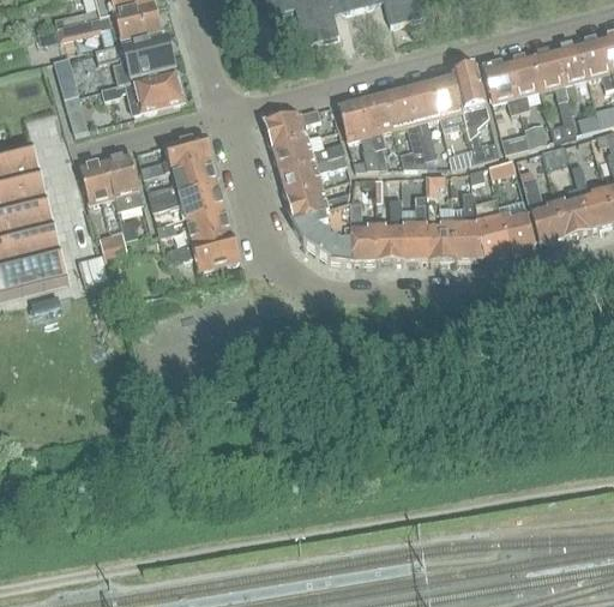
[(95,0),(97,8),(55,19),(58,29),(155,5),(154,0),(95,0)]
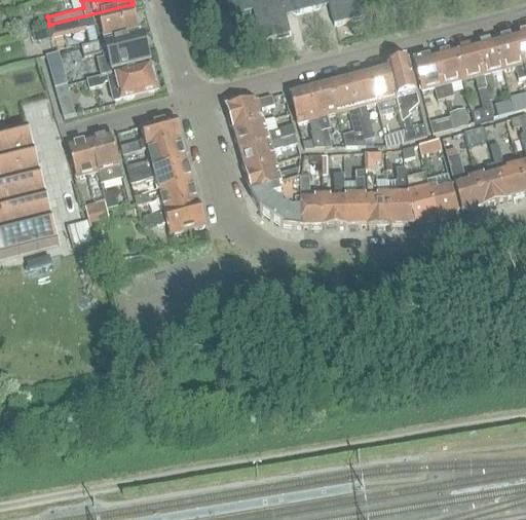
[(227,0),(230,12),(253,6),(261,38),(291,31),(287,12),(329,1),(334,22),(364,13),(361,0),(227,0)]
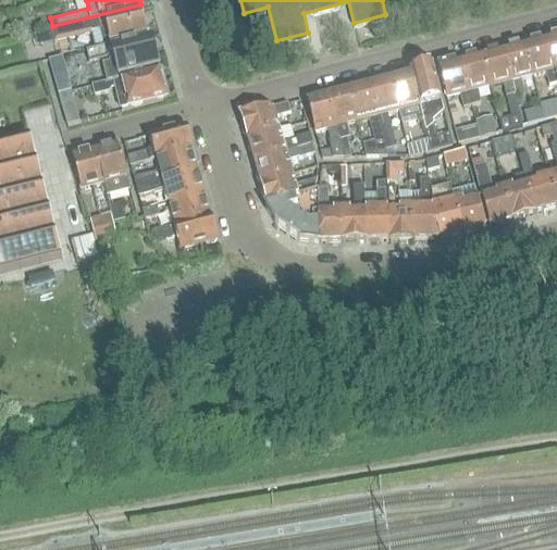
[(140,4),(52,26),(56,36),(93,27),(97,44),(98,44),(107,41),(106,40),(110,39),(147,30),(146,27),(147,27),(149,24),(147,16),(143,14),(140,4)]
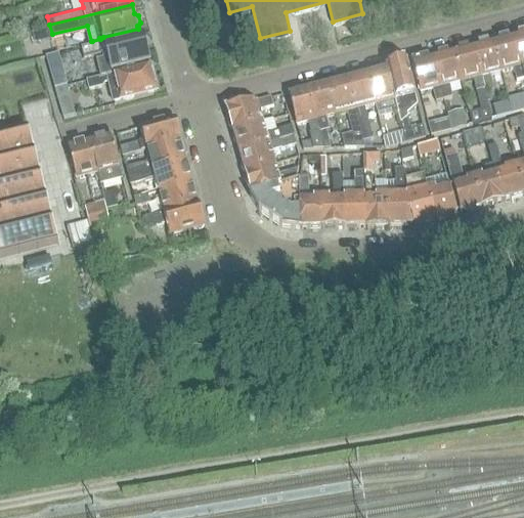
[(523,27),(514,31),(523,72),(523,27)]
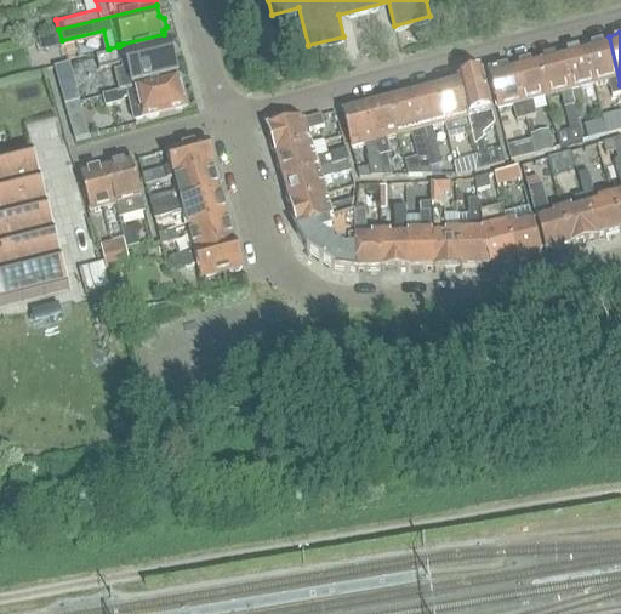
[(620,85),(609,37),(585,43),(594,80),(609,77),(613,91),(620,87),(620,85)]
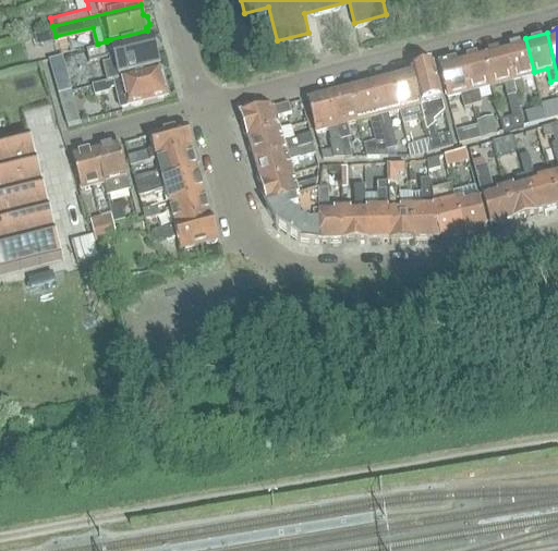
[(97,44),(87,47),(89,58),(109,52),(110,58),(104,60),(108,75),(159,63),(152,34),(107,46),(107,41),(98,44),(97,44)]
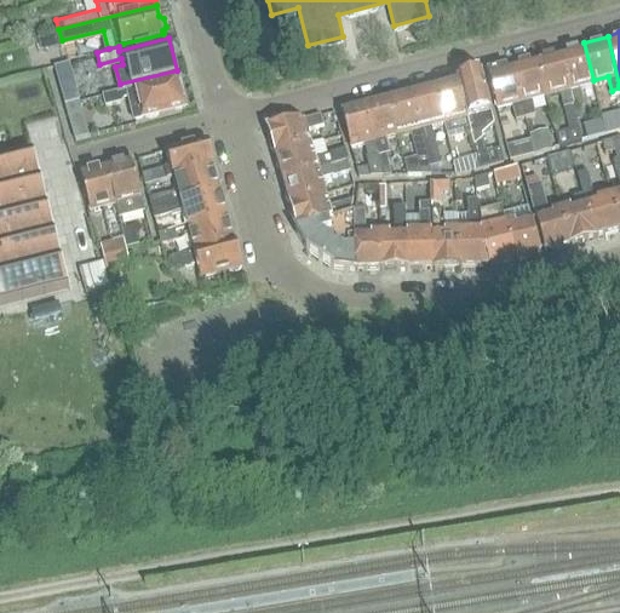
[(584,43),(561,49),(574,101),(584,98),(580,84),(593,80),(584,43)]
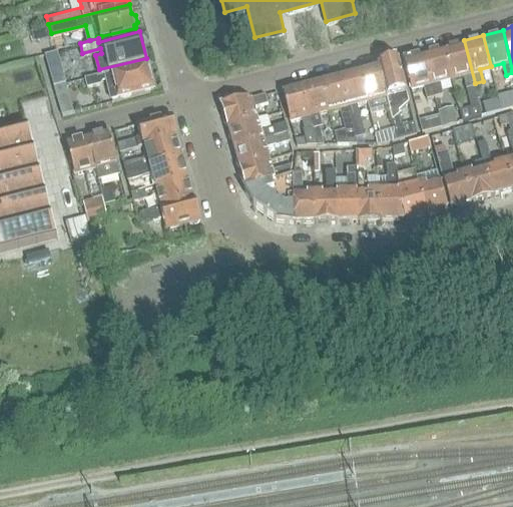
[(464,40),(444,45),(452,76),(464,73),(467,85),(475,83),(464,40)]
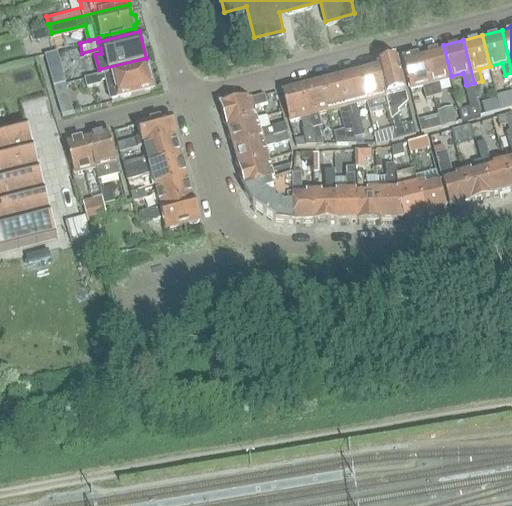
[(439,79),(451,76),(443,45),(423,50),(434,93),(442,91),(439,79)]
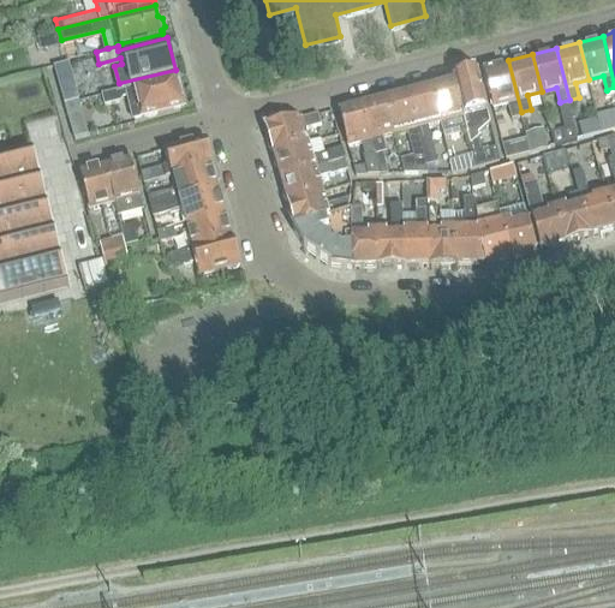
[(54,61),(64,99),(78,94),(67,58),(54,61)]
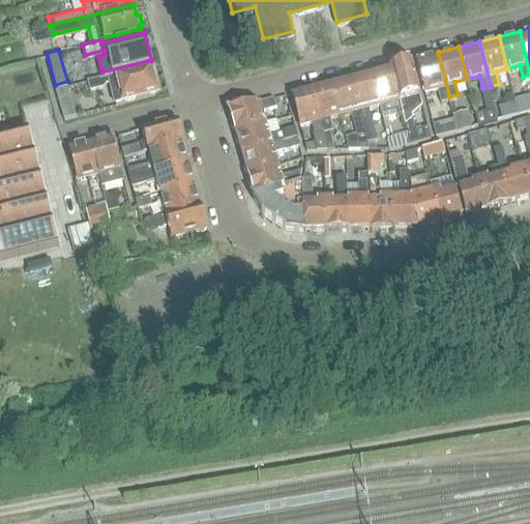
[(438,52),(416,57),(424,89),(438,86),(441,98),(449,96),(438,52)]
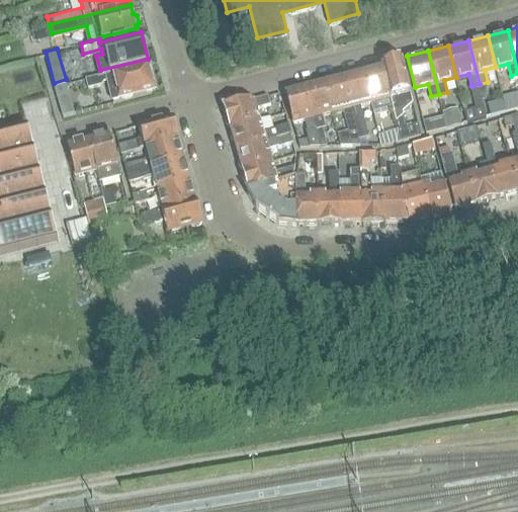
[(403,60),(383,65),(394,107),(397,117),(404,110),(403,107),(413,99),(411,89),(403,60)]
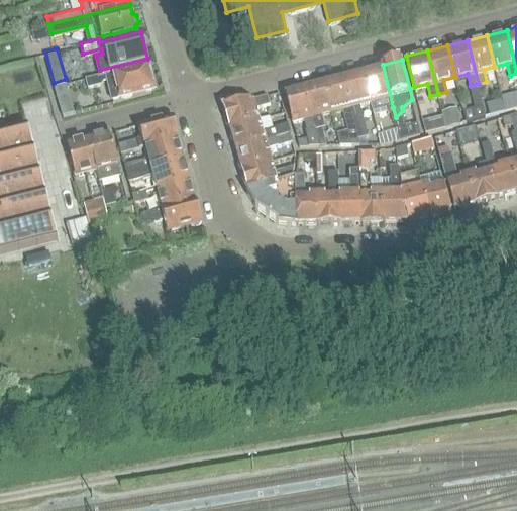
[(102,71),(86,75),(88,84),(101,81),(103,78),(108,77),(109,80),(115,79),(119,94),(122,93),(125,94),(130,92),(132,90),(153,85),(153,83),(154,80),(153,75),(150,72),(148,62),(113,71),(112,69),(102,71)]
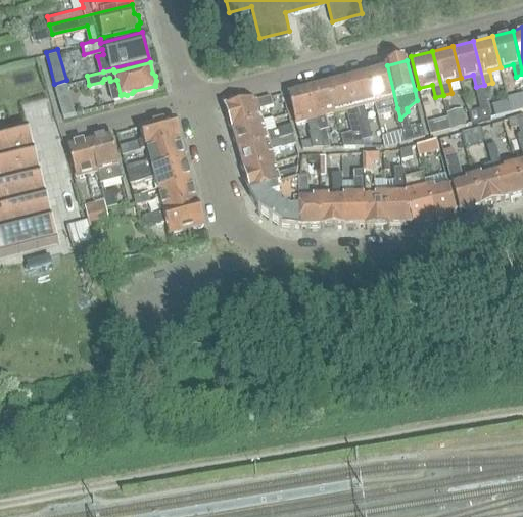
[(387,65),(367,71),(375,100),(378,113),(397,108),(387,65)]
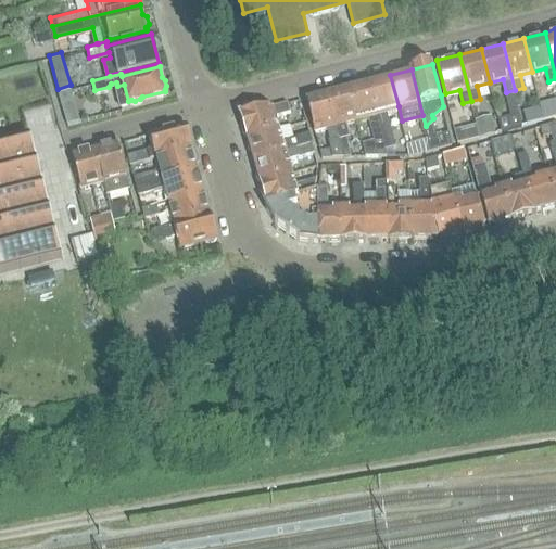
[(390,75),(369,80),(386,143),(395,141),(387,110),(399,106),(390,75)]
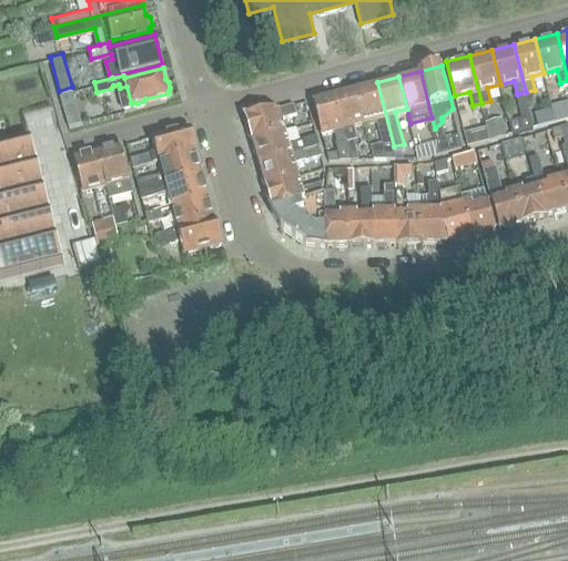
[(377,82),(356,88),(365,120),(376,116),(386,155),(396,154),(394,146),(377,82)]
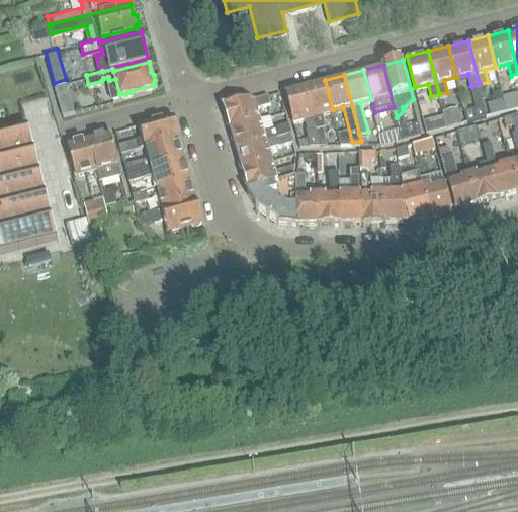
[(325,80),(306,85),(316,125),(325,123),(322,112),(333,109),(325,80)]
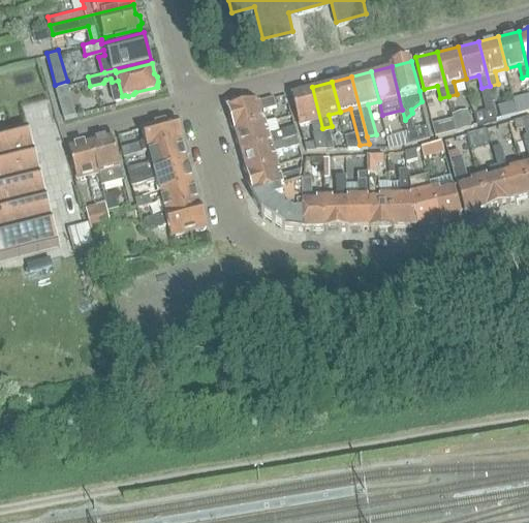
[(312,87),(291,92),(300,122),(311,119),(314,130),(313,130),(315,137),(317,146),(328,146),(325,139),(322,128),(312,87)]
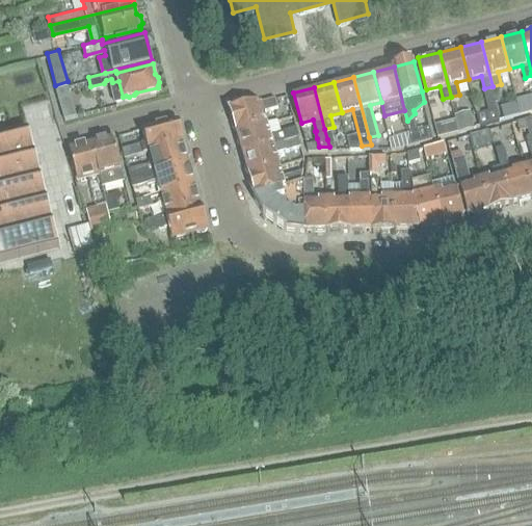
[(275,94),(230,105),(233,116),(232,120),(233,124),(236,127),(236,129),(268,120),(264,106),(277,103),(275,94)]
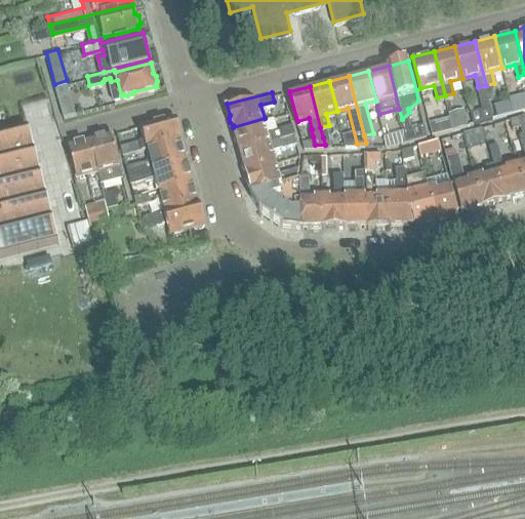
[(494,101),(497,113),(513,109),(510,96),(494,101)]
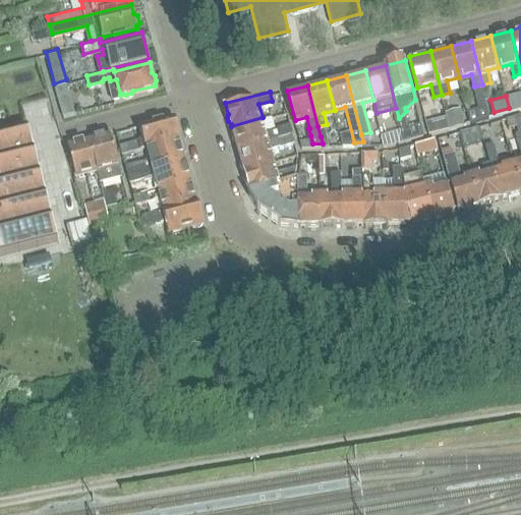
[(470,119),(489,114),(486,103),(467,108),(470,119)]
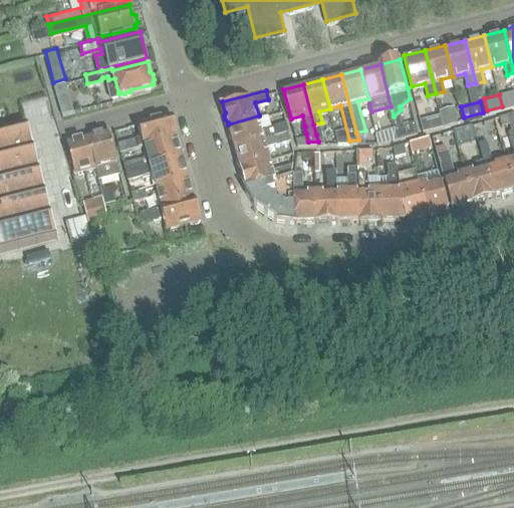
[(455,102),(439,106),(440,111),(444,122),(459,118),(455,102)]
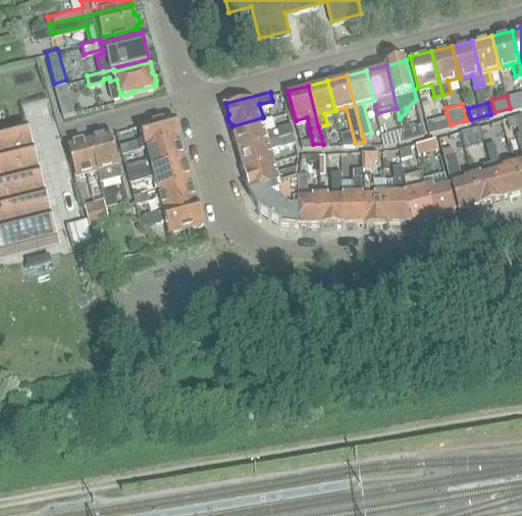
[(143,136),(119,142),(122,151),(146,145),(178,136),(179,135),(173,113),(140,122),(140,123),(143,136)]
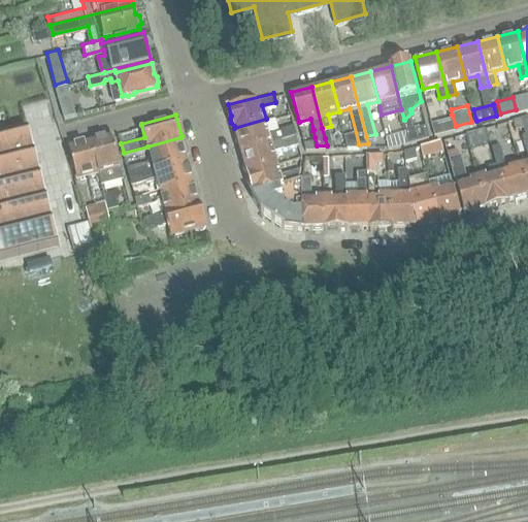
[(434,131),(456,126),(452,115),(431,120),(434,131)]
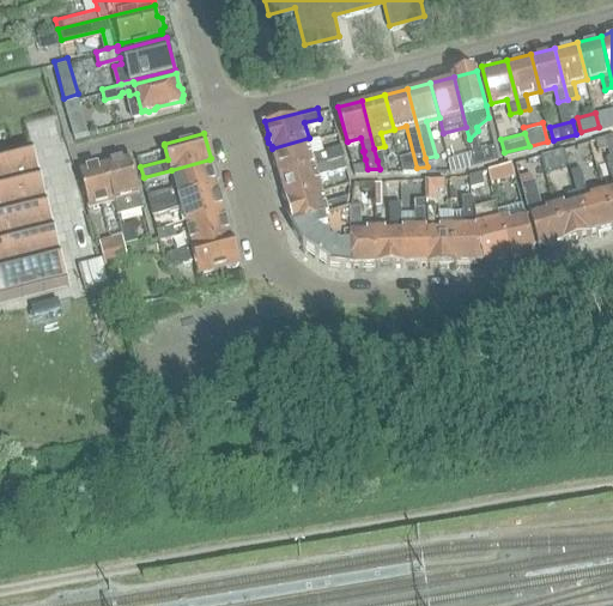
[(273,151),(272,155),(273,159),(277,162),(279,173),(344,153),(340,143),(313,151),(309,138),(272,149),(273,151)]
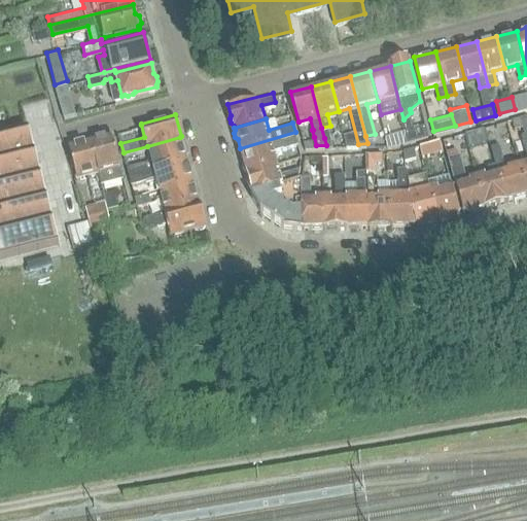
[(28,125),(0,132),(0,254),(58,240),(28,125)]
